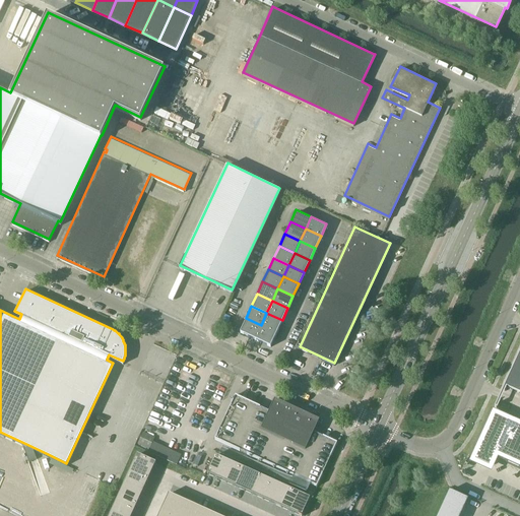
[(282,320),(266,313),(261,325),(276,332),(282,320)]
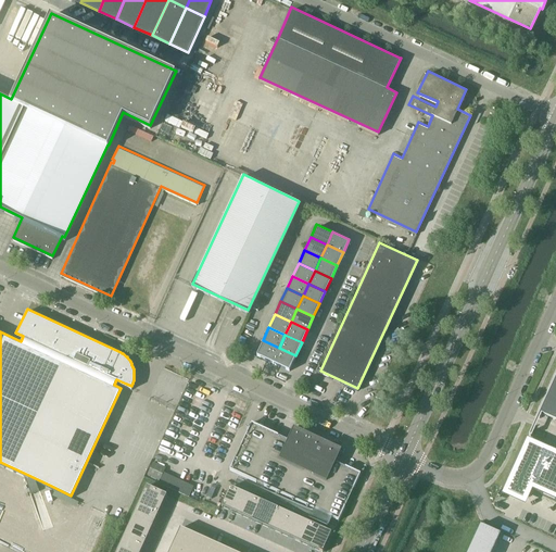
[(256,352),(274,360),(279,348),(263,340),(256,352)]
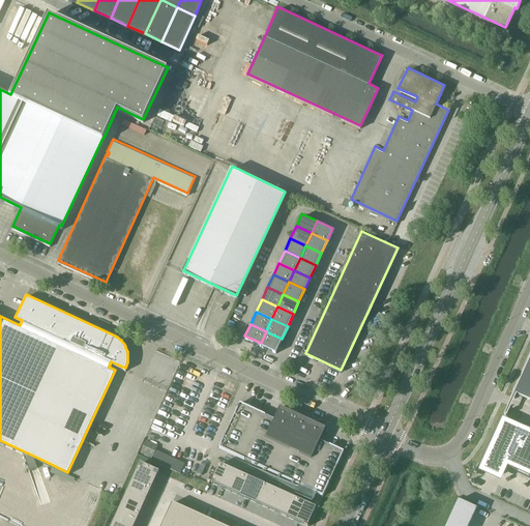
[(276,350),(282,339),(266,331),(261,343),(276,350)]
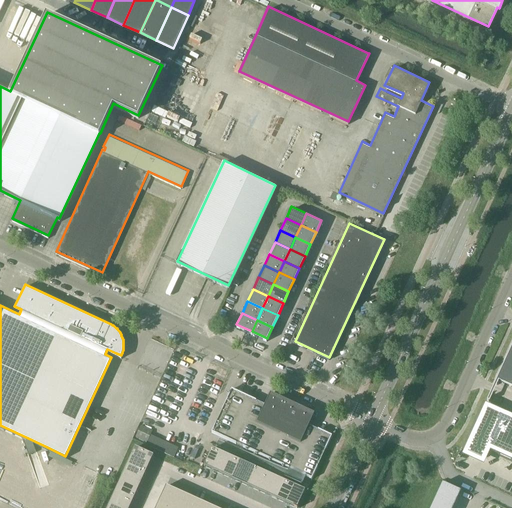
[(501,379),(510,383),(511,378),(511,353),(508,352),(506,354),(507,355),(498,375),(497,377),(501,379)]
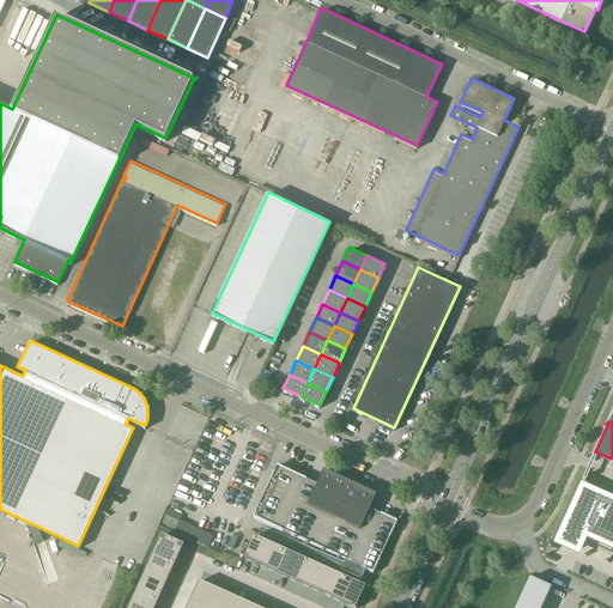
[(278,462),(253,514),(374,570),(398,518),(370,505),(377,492),(325,467),(317,480),(278,462)]
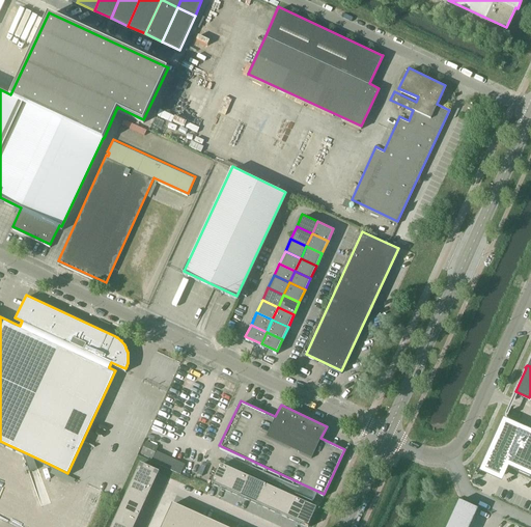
[(486,454),(483,462),(504,471),(507,464),(530,474),(530,426),(525,424),(519,422),(503,415),(494,437),(485,453),(486,454)]
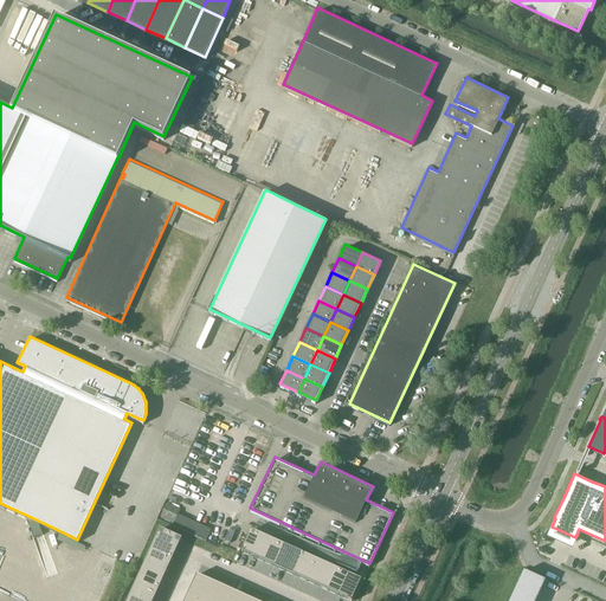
[(180,505),(167,499),(161,514),(174,519),(180,505)]
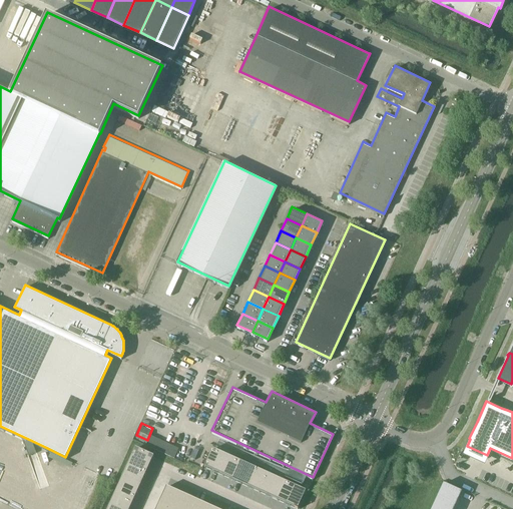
[(135,445),(131,454),(150,463),(154,454),(135,445)]
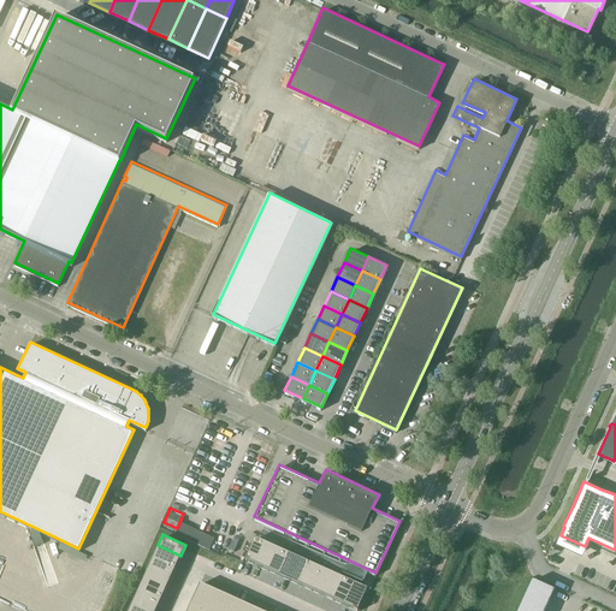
[(255,535),(246,557),(256,562),(267,540),(255,535)]
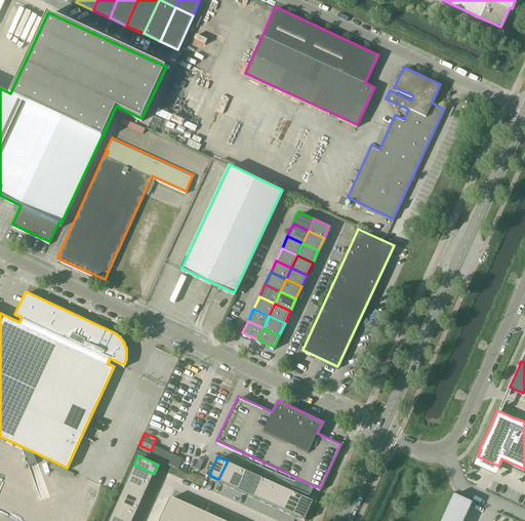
[(228,461),(218,479),(228,483),(237,465),(228,461)]
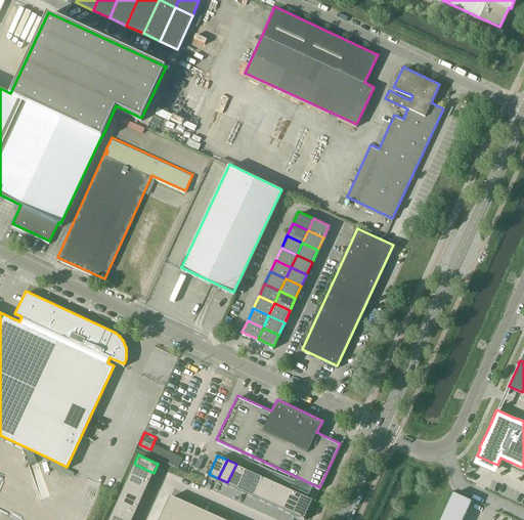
[(134,464),(130,473),(148,482),(154,473),(134,464)]
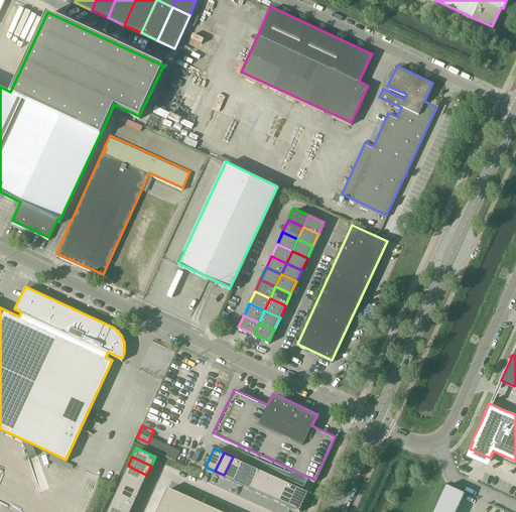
[(233,457),(224,475),(234,479),(242,461),(233,457)]
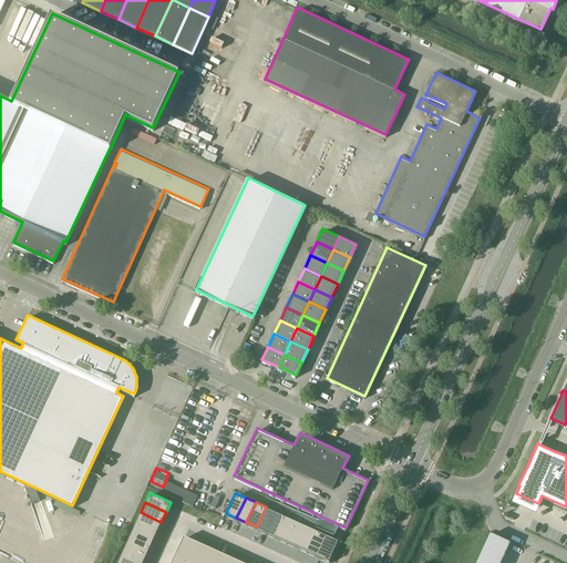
[(266,507),(257,526),(267,532),(276,512),(266,507)]
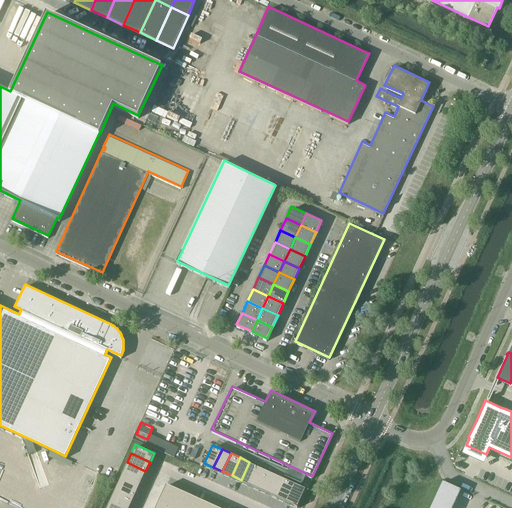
[(127,462),(123,472),(141,480),(145,471),(127,462)]
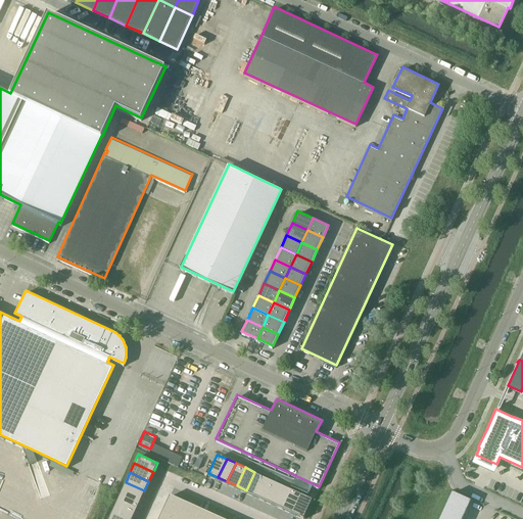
[(254,472),(246,490),(255,494),(264,476),(254,472)]
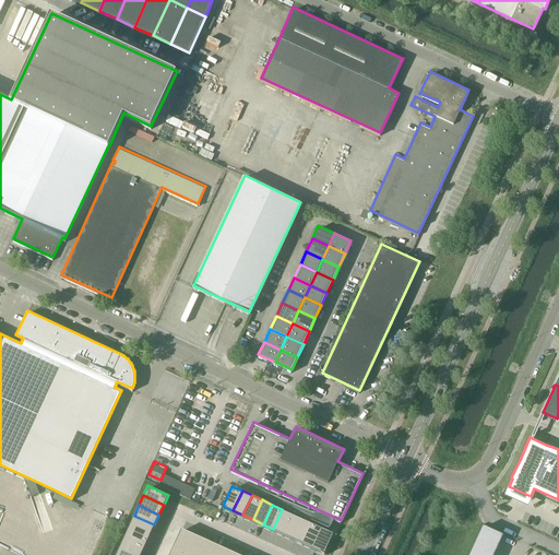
[(282,509),(273,529),(283,533),(292,514),(282,509)]
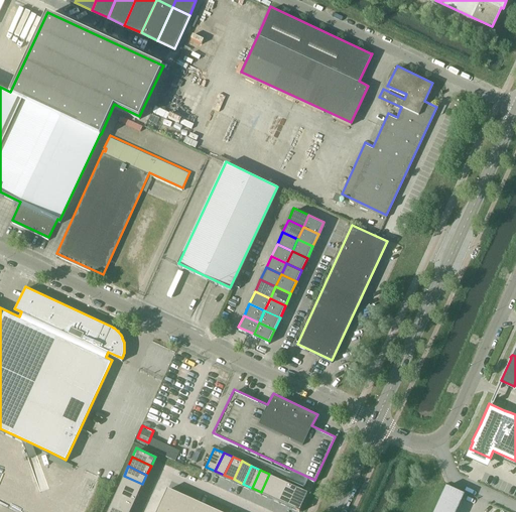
[(269,474),(261,492),(270,496),(278,478),(269,474)]
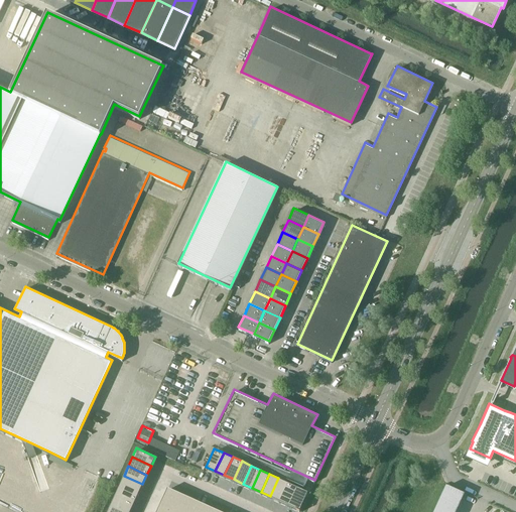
[(124,476),(120,485),(138,493),(142,484),(124,476)]
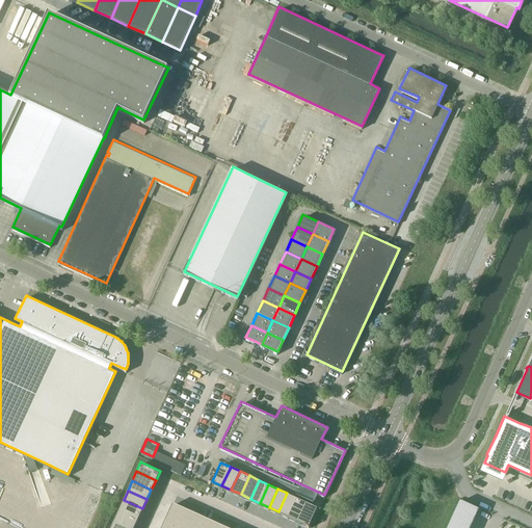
[(287,493),(278,511),(288,516),(296,497),(287,493)]
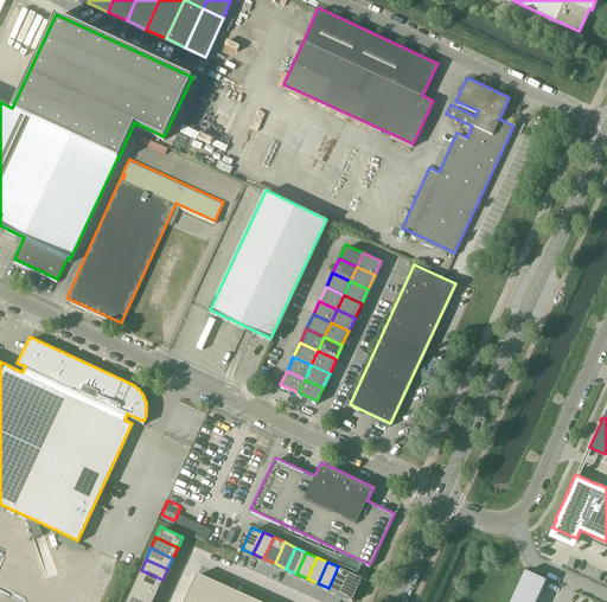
[(338,567),(328,588),(339,593),(349,571),(338,567)]
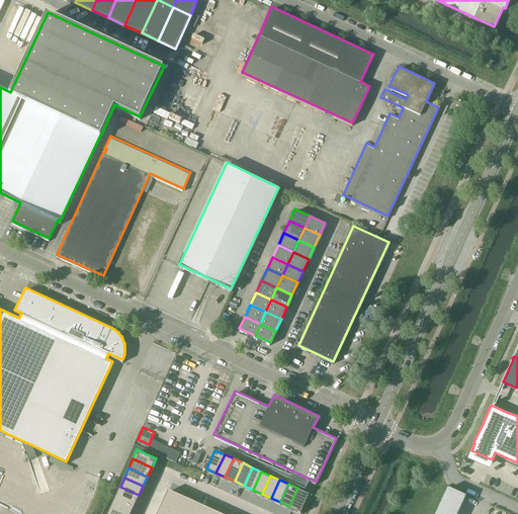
[(447,486),(441,499),(460,508),(466,494),(447,486)]
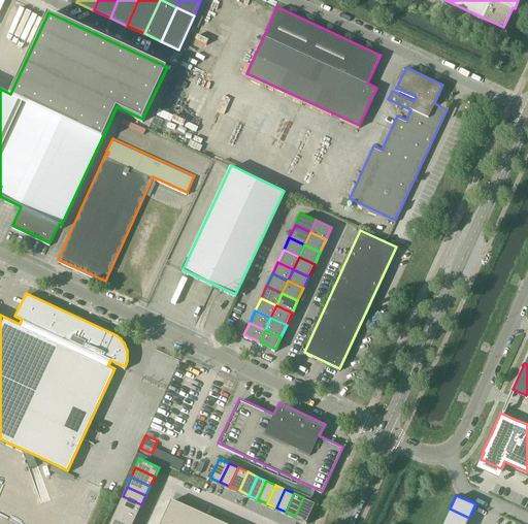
[(123,496),(119,505),(137,514),(141,504),(123,496)]
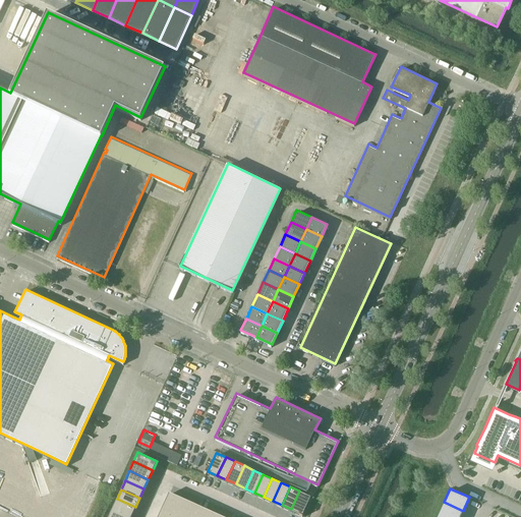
[(299,491),(291,509),(299,513),(302,514),(311,496),(308,495),(299,491)]
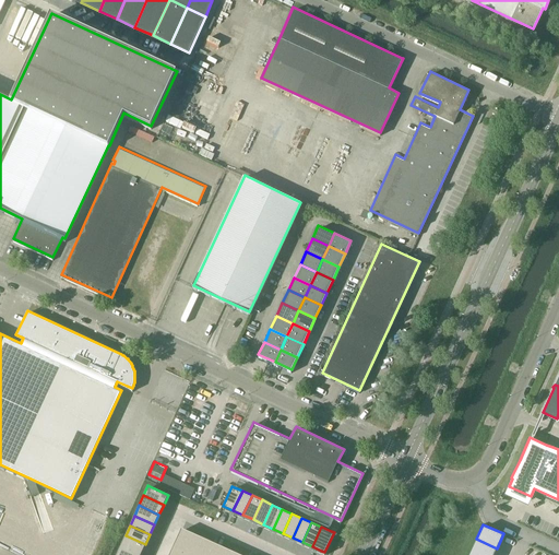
[(181,528),(173,547),(182,552),(192,532),(181,528)]
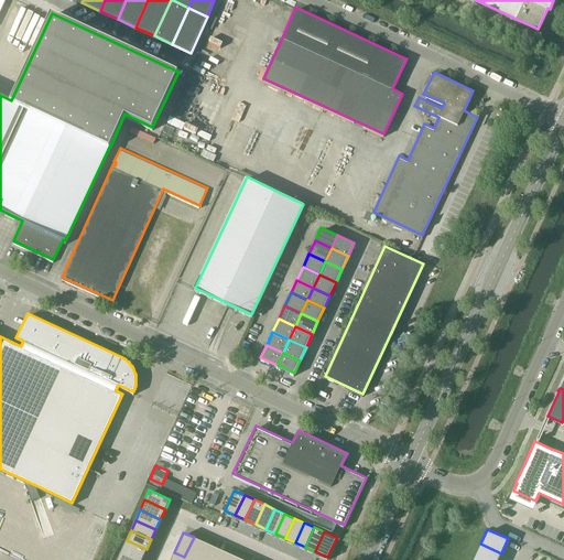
[(194,537),(184,557),(192,559),(194,559),(204,541),(194,537)]
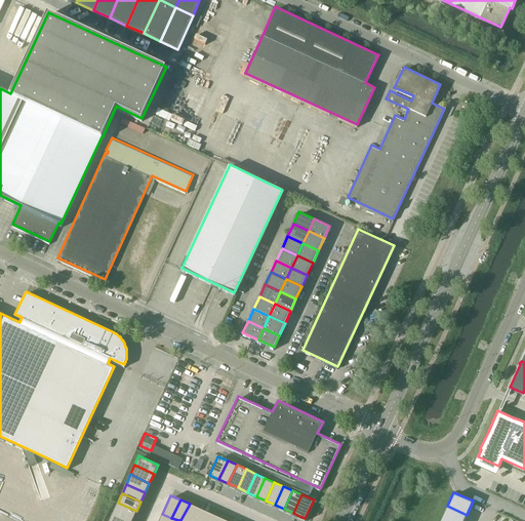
[(118,503),(114,512),(132,520),(136,511),(118,503)]
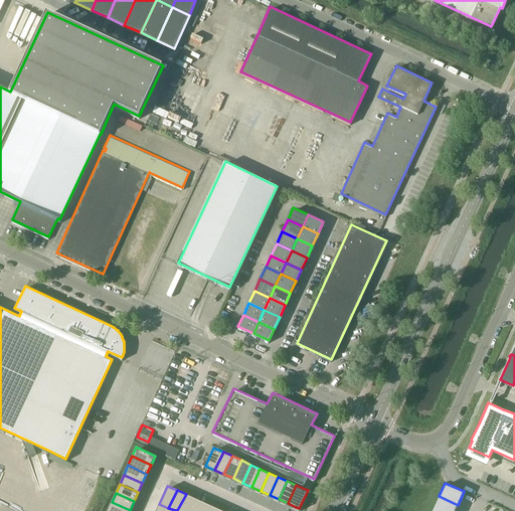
[(186,494),(177,510),(188,510),(195,498),(186,494)]
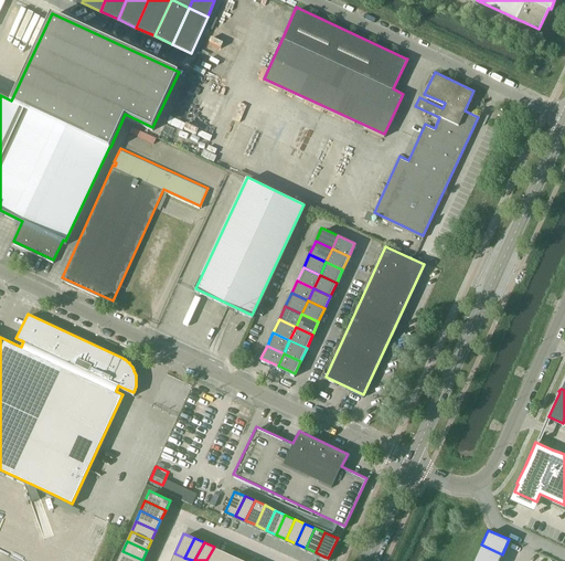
[(481,544),(475,560),(476,560),(498,560),(502,554),(481,544)]
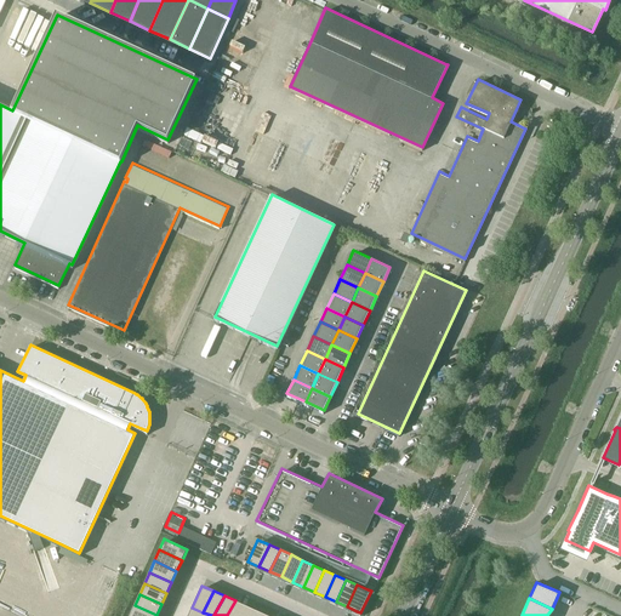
[(235,600),(227,615),(240,615),(246,605),(235,600)]
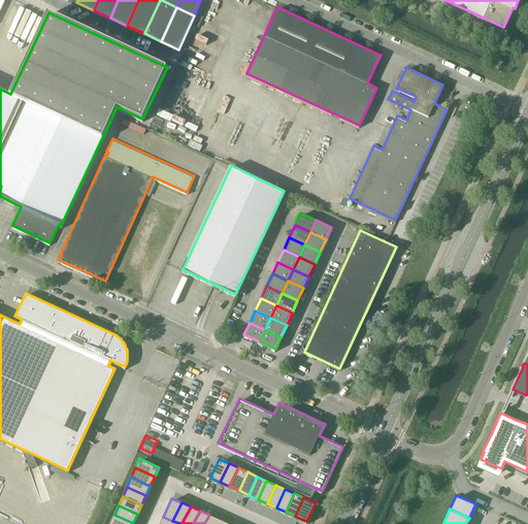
[(114,515),(109,523),(132,523),(133,523),(114,515)]
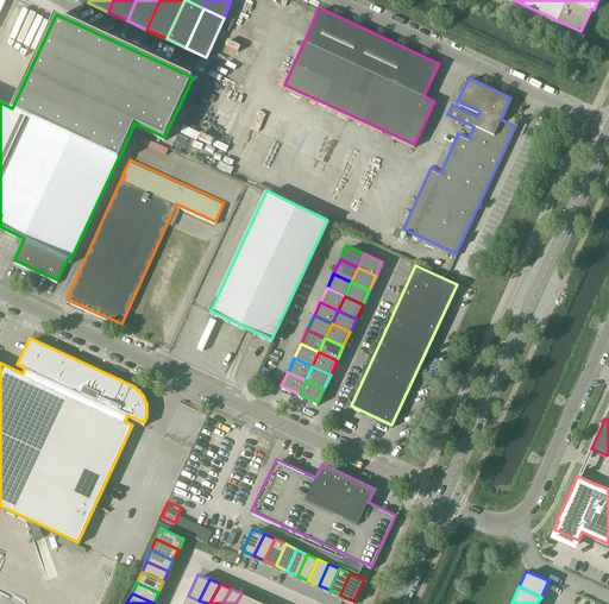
[(242,593),(236,603),(249,603),(252,598),(242,593)]
